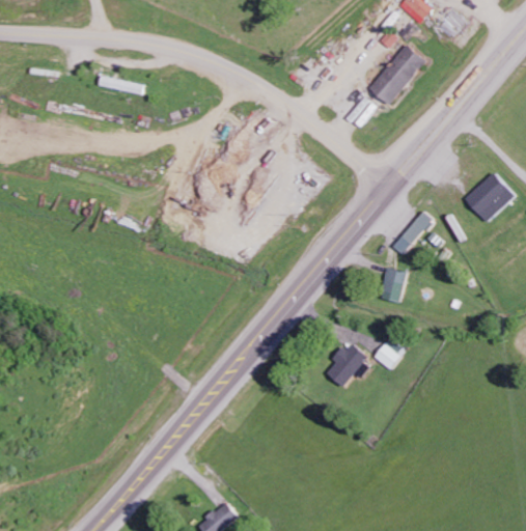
[(422,19),(431,9),(419,0),(402,0),(402,1),(422,19)]
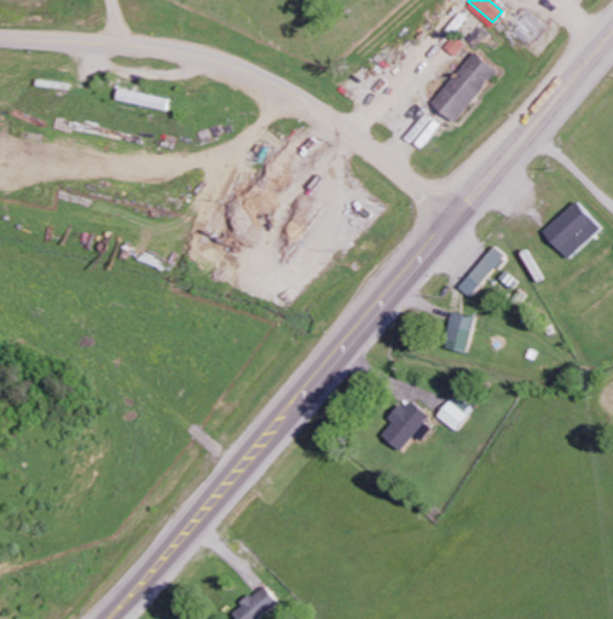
[(450,56),(461,45),(451,35),(440,46),(450,56)]
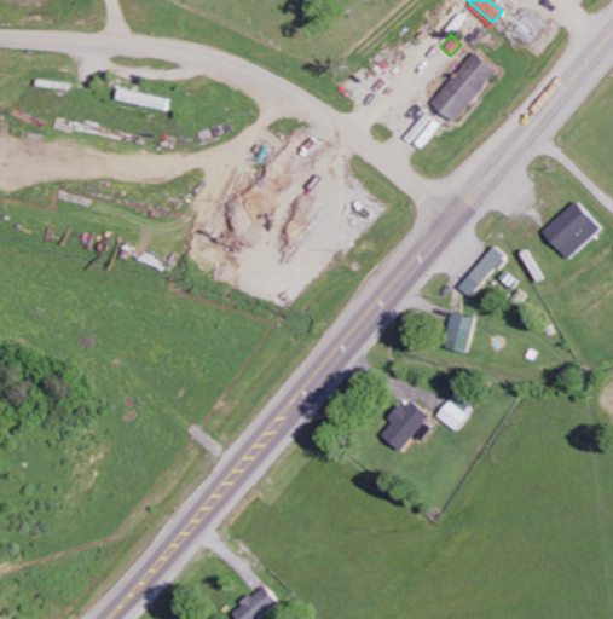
[(451,122),(496,73),(473,52),(428,102),(451,122)]
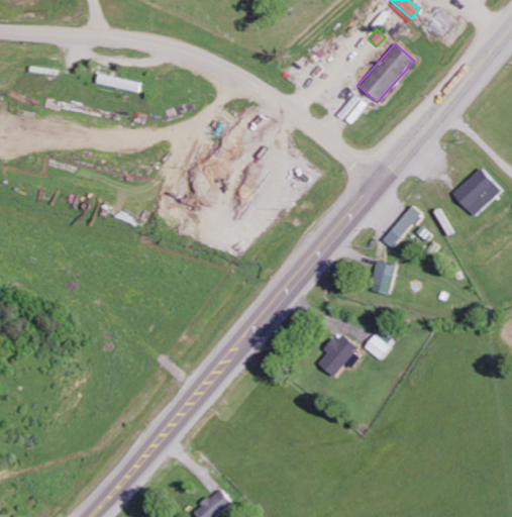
[(473,216),(500,190),(479,168),(451,194),(473,216)]
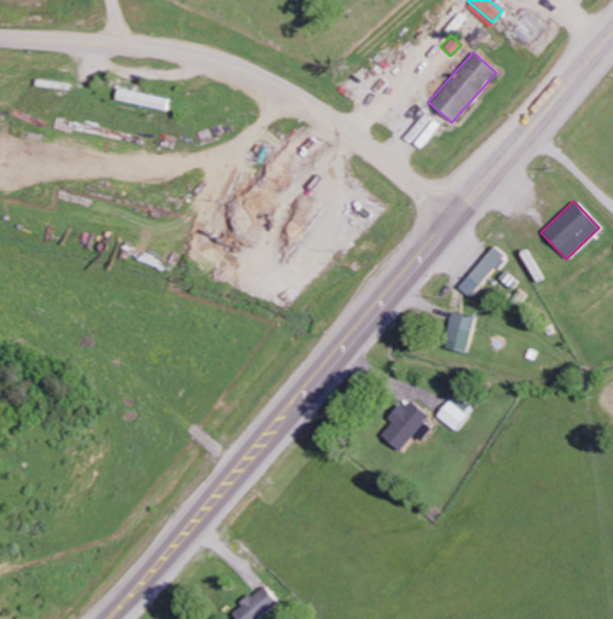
[(456,288),(467,296),(502,256),(492,248),(456,288)]
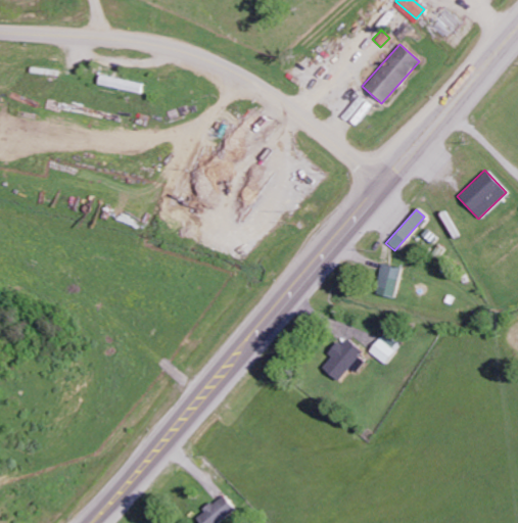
[(373,294),(392,299),(399,269),(380,264),(373,294)]
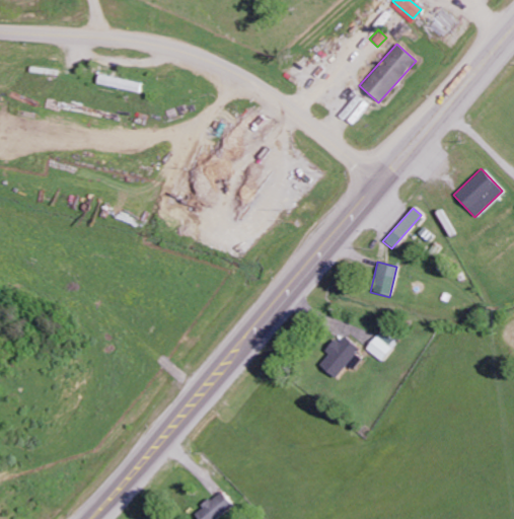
[(379,329),(364,350),(380,362),(395,342),(379,329)]
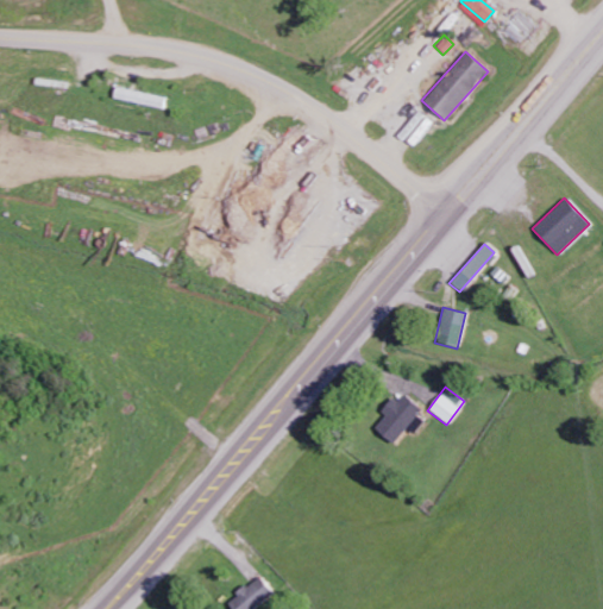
[(420,410),(402,394),(395,402),(391,399),(378,413),(383,416),(372,428),(390,444),(420,410)]
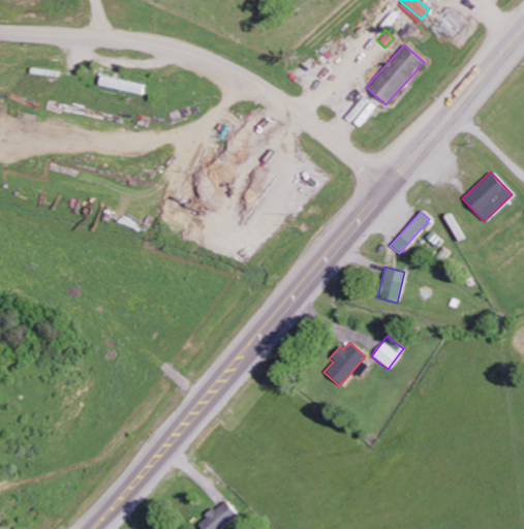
[(193,523),(197,528),(218,528),(235,517),(222,501),(193,523)]
